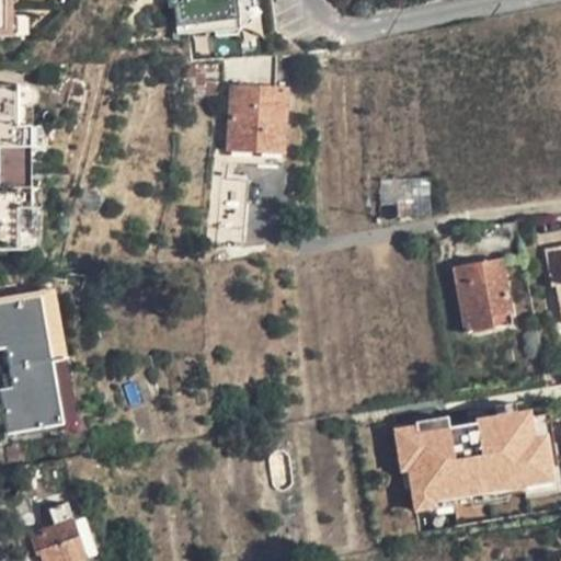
[(171,0),(174,34),(247,27),(243,0),(171,0)]
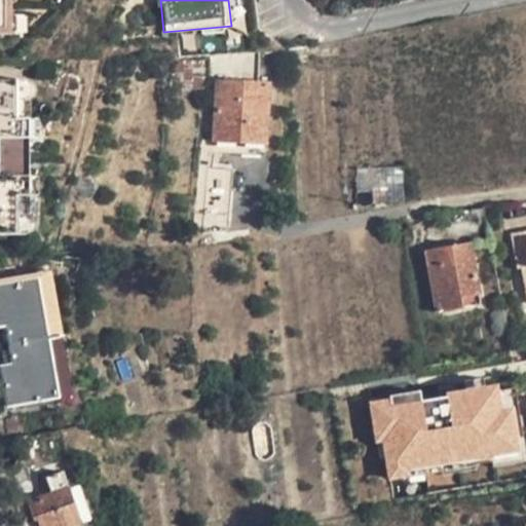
[(271,84),(259,84),(234,82),(235,54),(221,55),(216,140),(267,144),(271,84)]
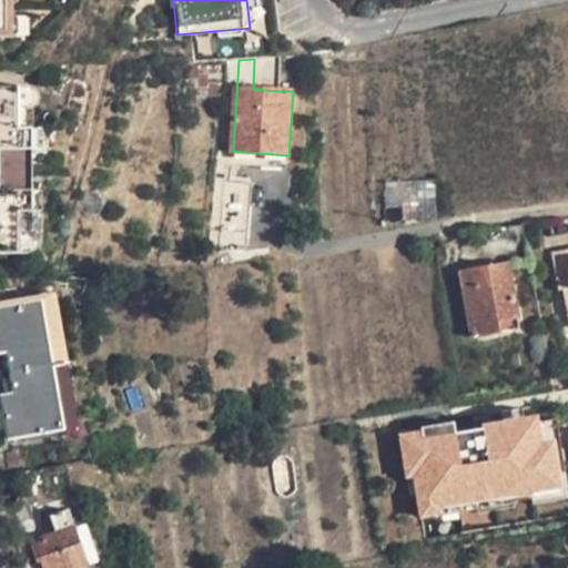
[(280,91),(280,59),(254,59),(253,89),(280,91)]
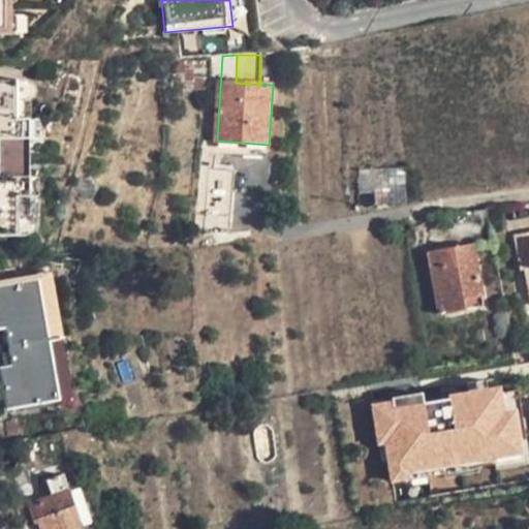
[(28,193),(32,193),(32,175),(30,136),(30,117),(26,117),(17,117),(16,82),(17,78),(0,78),(0,232),(19,232),(18,194),(28,193)]
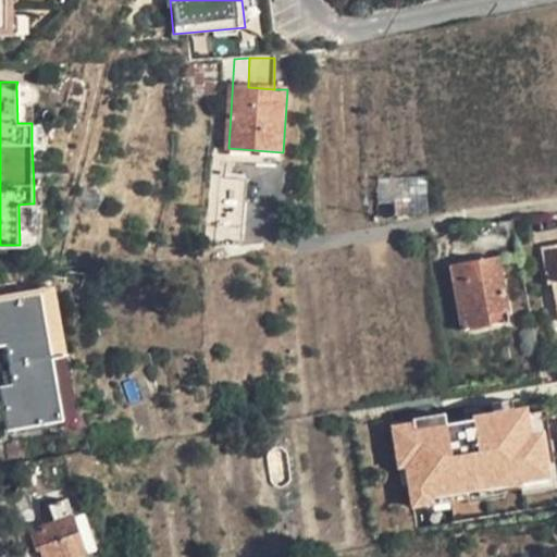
[(29,82),(17,82),(16,86),(17,123),(27,123),(28,104),(34,101),(37,97),(37,90),(36,86),(34,84),(29,82)]
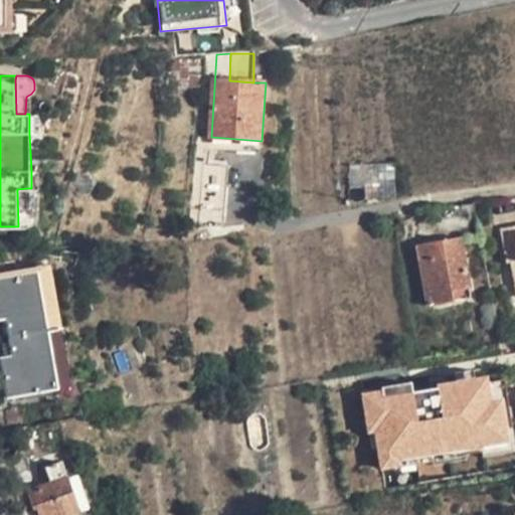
[(37,114),(29,114),(29,133),(38,132),(37,114)]
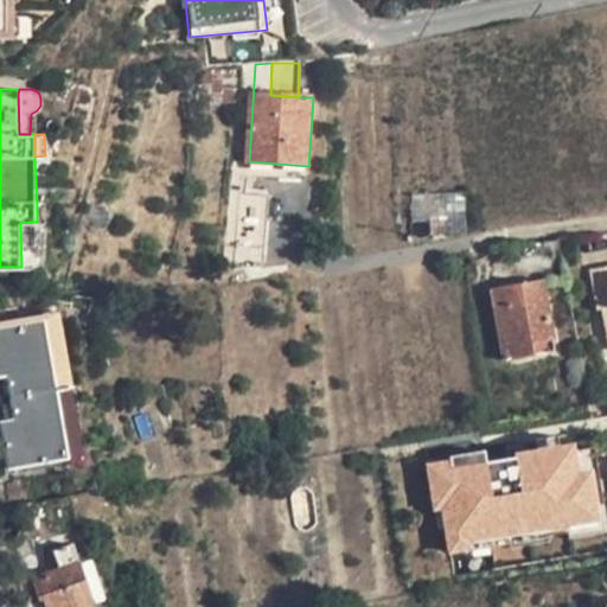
[(236,267),(255,268),(261,268),(267,198),(242,196),(236,267)]
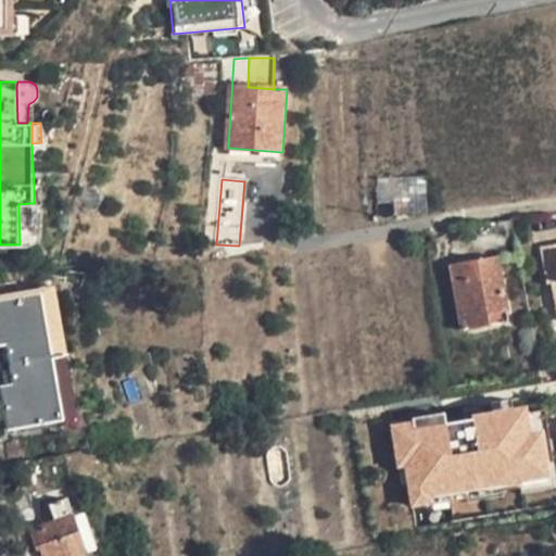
[(41,182),(34,184),(34,203),(42,203),(41,182)]
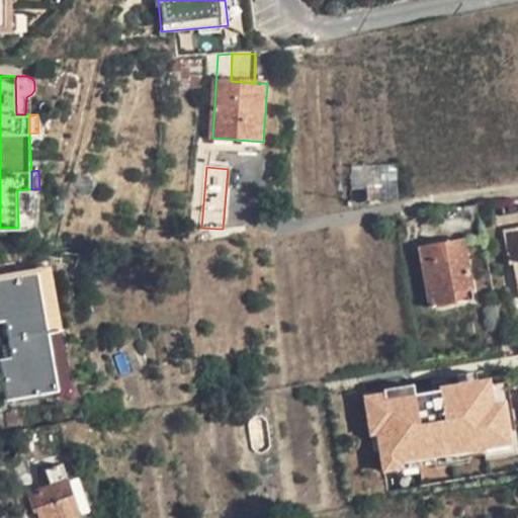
[(28,207),(27,189),(17,190),(18,228),(32,228),(37,221),(36,212),(28,207)]
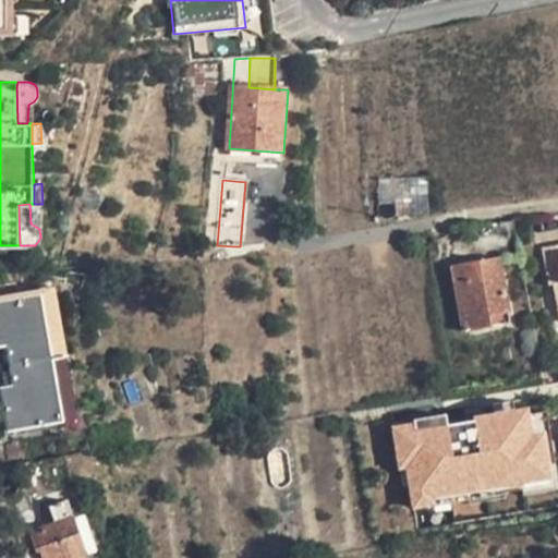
[(411,216),(411,204),(399,204),(400,217),(411,216)]
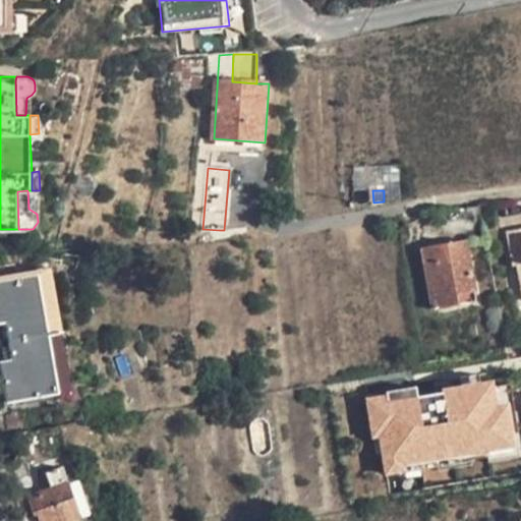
[(485,238),(479,206),(441,212),(448,244),(466,242),(485,238)]
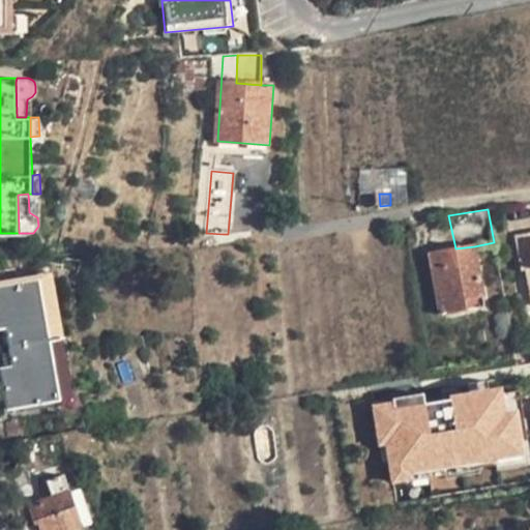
[(529,236),(523,238),(514,240),(521,272),(525,272),(529,295),(529,294),(529,236)]
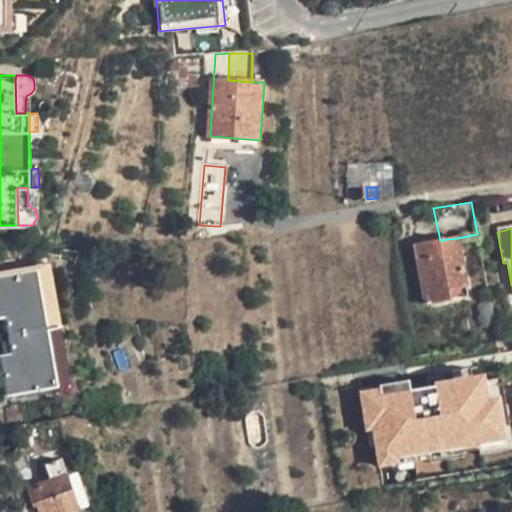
[(467,286),(458,238),(440,240),(416,245),(426,302),(452,298),(450,289),(467,286)]
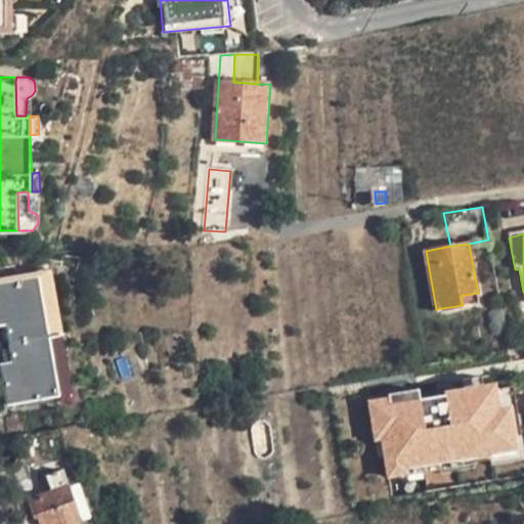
[(2,365),(9,404),(58,394),(38,279),(0,285),(0,324),(6,324),(13,362),(2,365)]
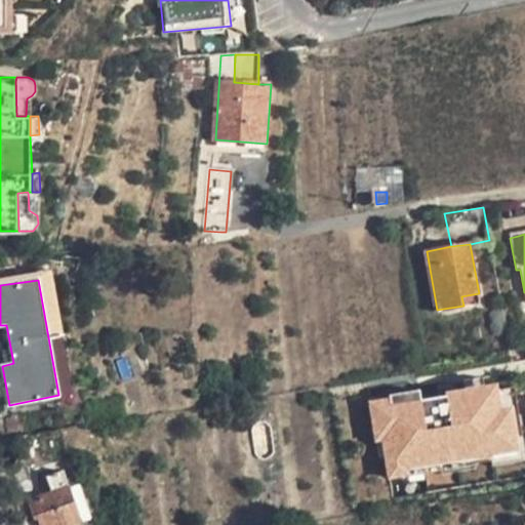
[(500,388),(500,384),(425,395),(423,391),(372,398),(378,440),(387,439),(393,477),(493,461),(494,463),(524,458),(524,435),(517,386),(500,388)]
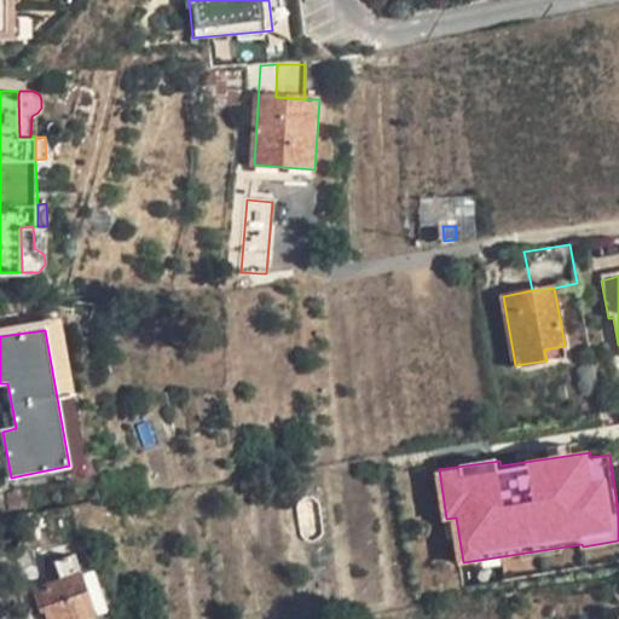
[(62,579),(34,589),(42,613),(47,613),(48,618),(91,618),(96,618),(81,574),(75,557),(57,563),(62,579)]
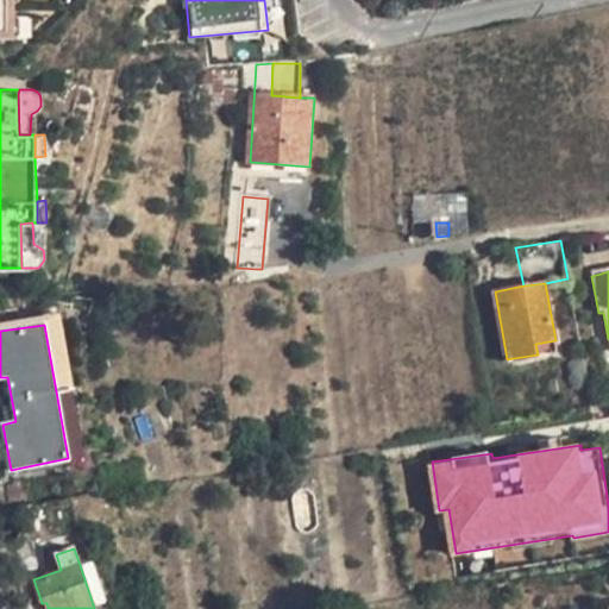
[(92,562),(80,565),(94,608),(107,603),(92,562)]
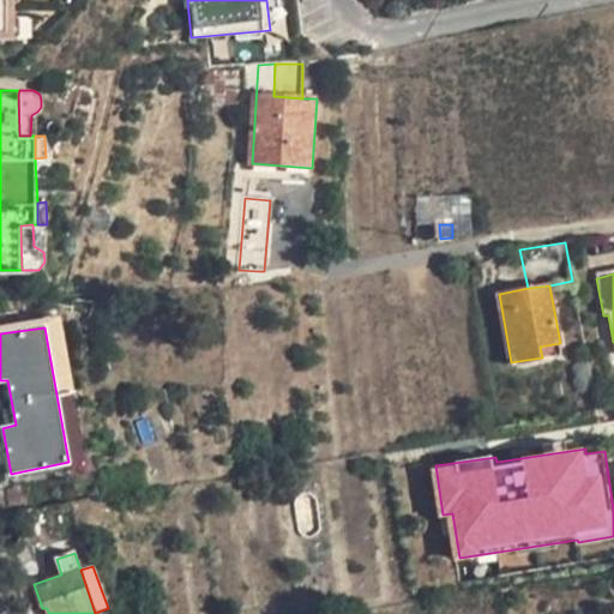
[(31,612),(42,608),(34,584),(30,577),(19,581),(31,612)]
